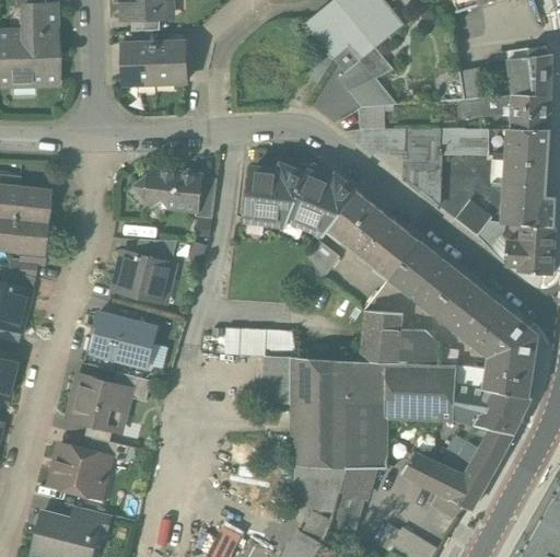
[(171,16),(170,0),(121,0),(123,18),(130,18),(159,18),(171,16)]
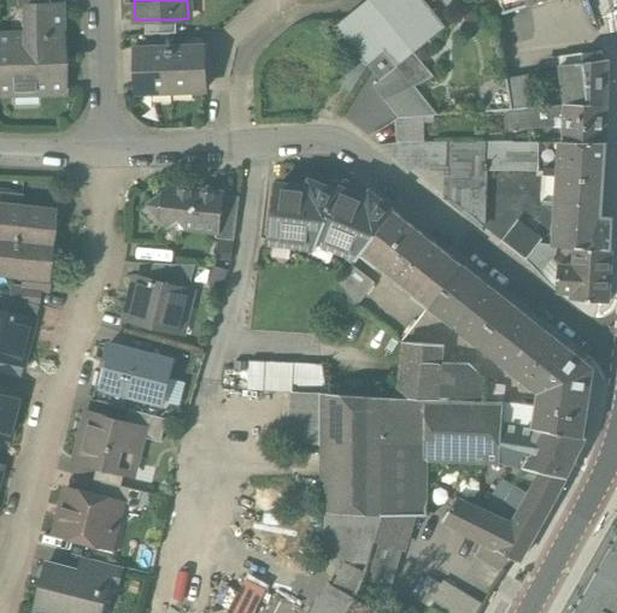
[(366,0),(336,25),(368,64),(386,49),(398,65),(413,52),(445,27),(423,0),(366,0)]
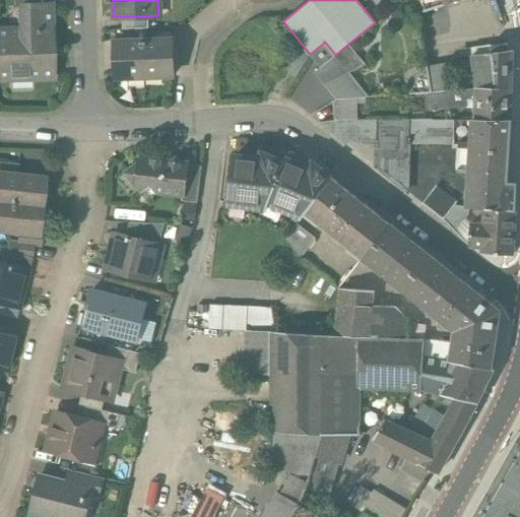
[(419,0),(424,10),(452,0),(419,0)]
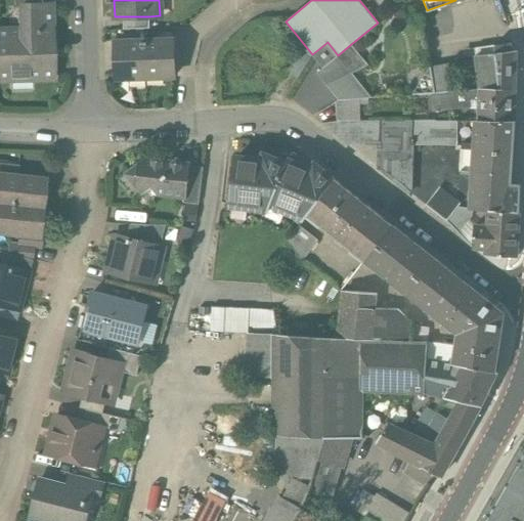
[(24,28),(0,29),(0,80),(53,79),(51,3),(40,3),(23,4),(23,6),(24,28)]
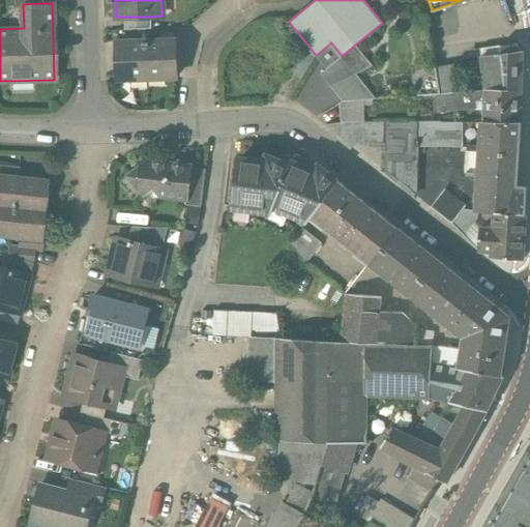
[(150,17),(123,17),(123,28),(150,27),(150,17)]
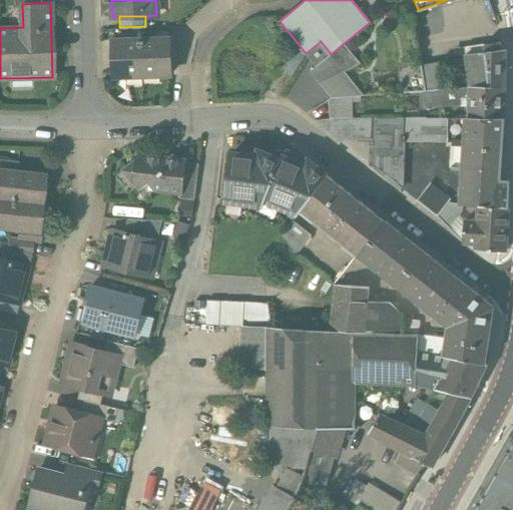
[(168,38),(141,39),(142,76),(169,75),(168,38)]
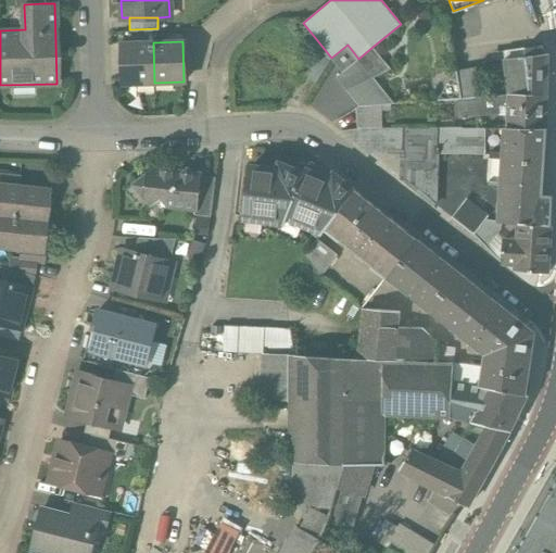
[(124,84),(154,83),(153,42),(123,44),(124,84)]
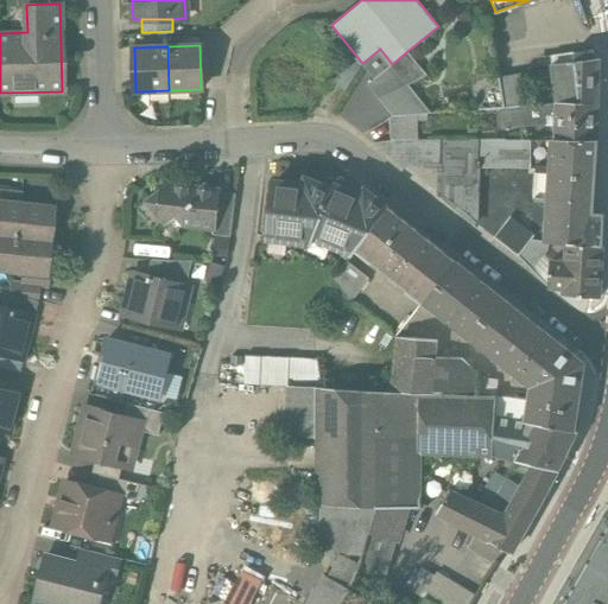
[(380,49),(362,63),(374,78),(392,64),(380,49)]
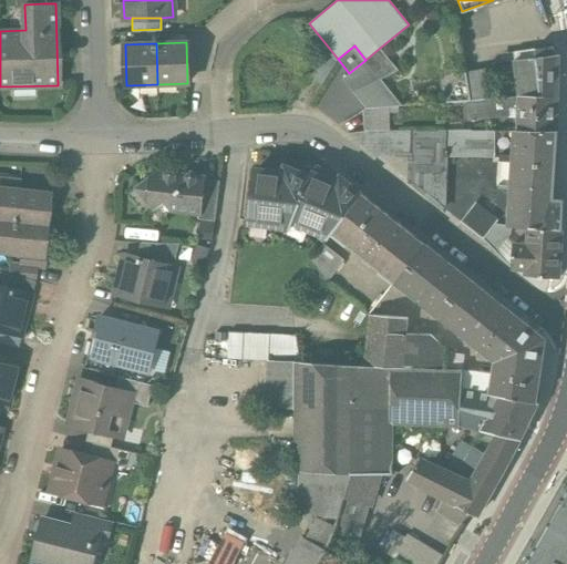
[(535,48),(536,50),(536,55),(556,53),(555,45),(535,48)]
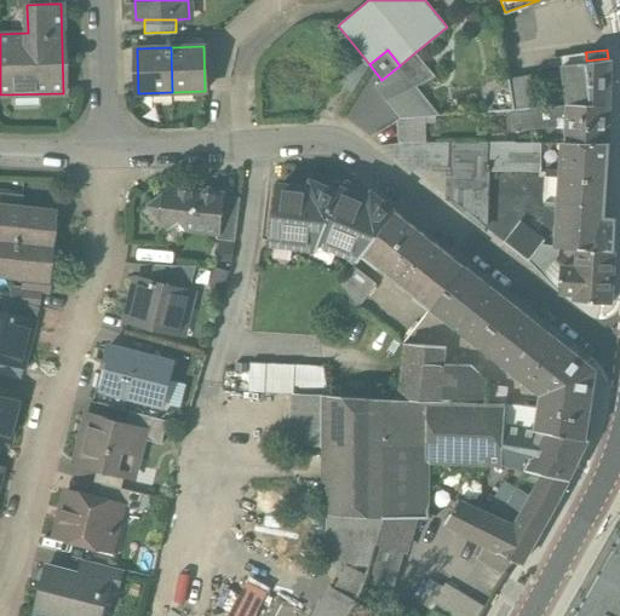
[(400,65),(382,80),(375,85),(388,99),(417,85),(436,75),(415,52),(400,65)]
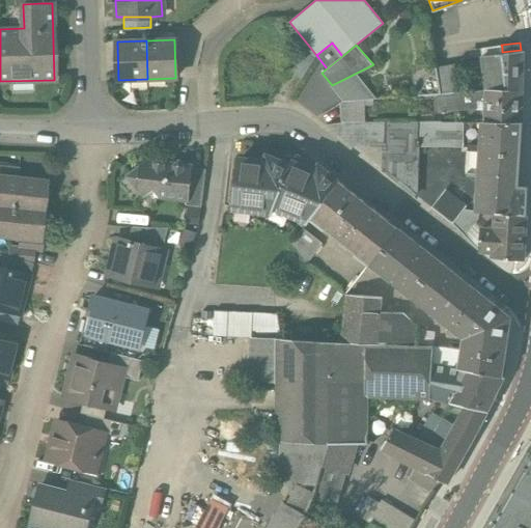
[(304,76),(316,55),(307,46),(292,68),(304,76)]
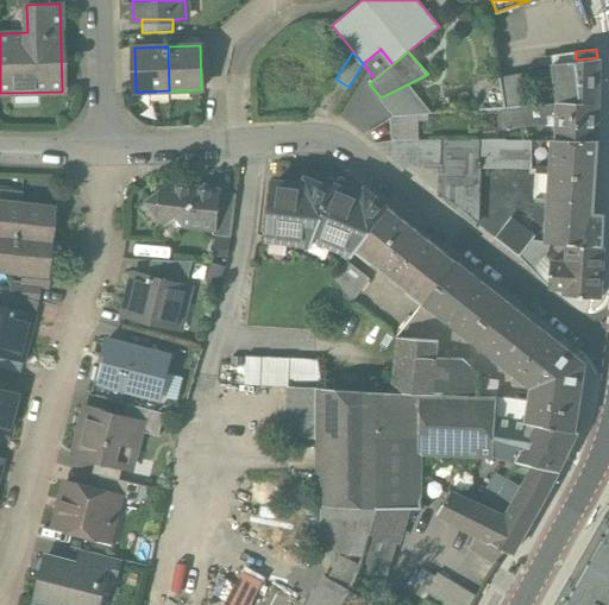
[(556,70),(576,60),(576,54),(553,56),(556,70)]
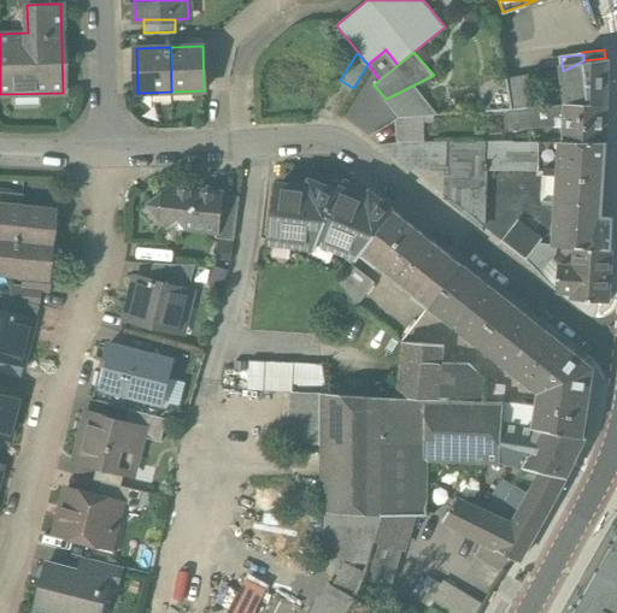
[(563,71),(566,104),(607,104),(609,58),(605,58),(583,60),(563,71)]
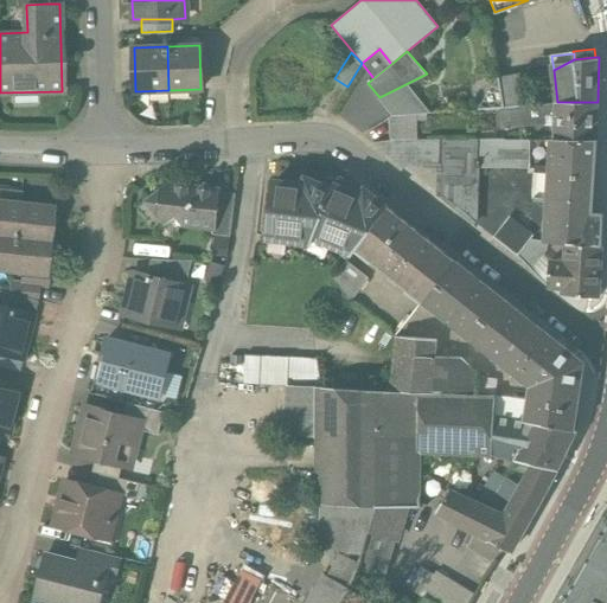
[(478,108),(504,107),(528,104),(521,72),(473,82),(478,108)]
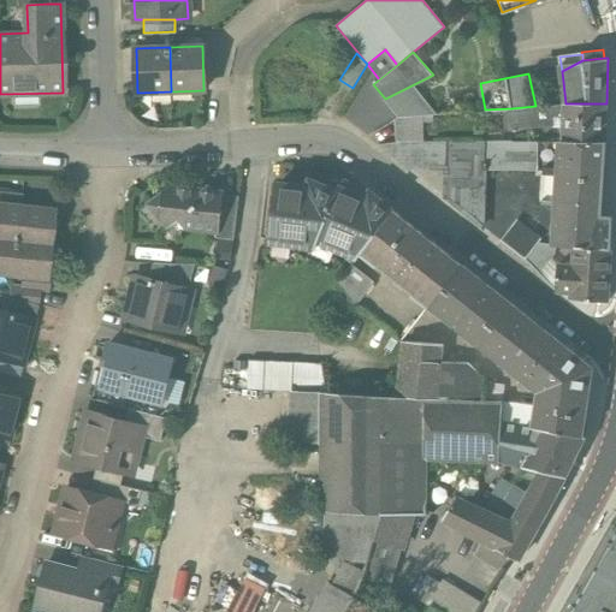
[(385,99),(396,114),(424,114),(437,113),(414,84),(385,99)]
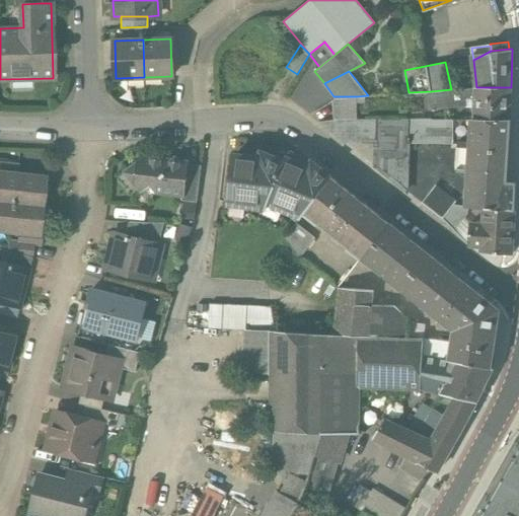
[(474,98),(474,119),(510,118),(511,87),(476,87),(451,89),(431,91),(432,107),(466,105),(466,99),(474,98)]
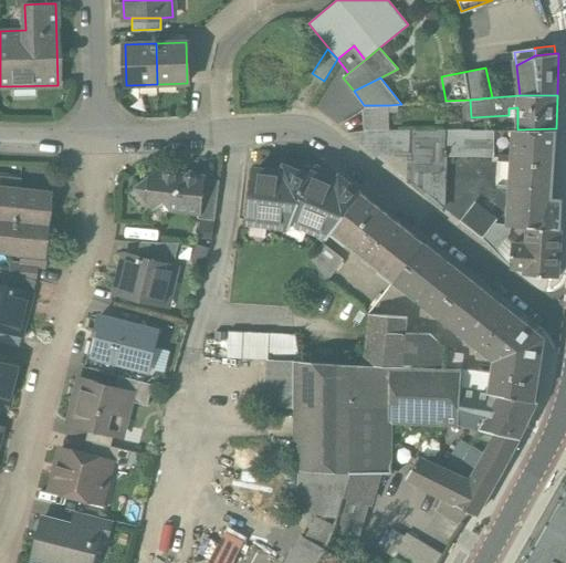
[(362,108),(364,129),(367,128),(389,128),(389,105),(364,105),(362,108)]
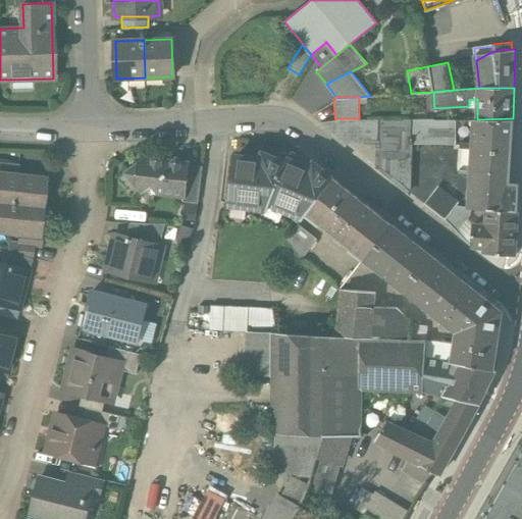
[(378,143),(379,118),(359,118),(338,118),(335,119),(320,121),(347,143),(378,143)]
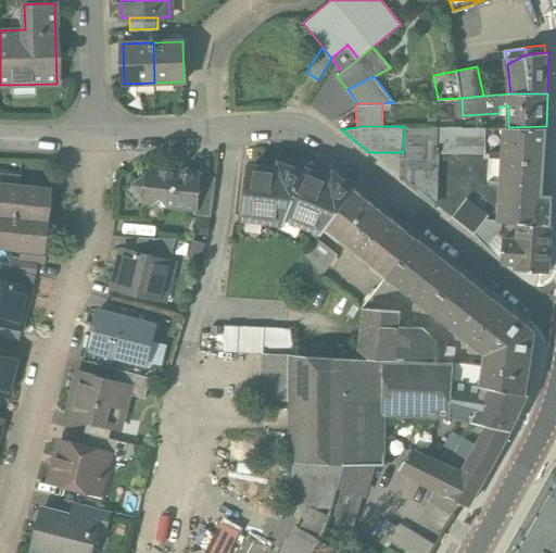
[(438,151),(504,152),(505,127),(404,126),(403,152),(402,177),(436,203),(438,151)]
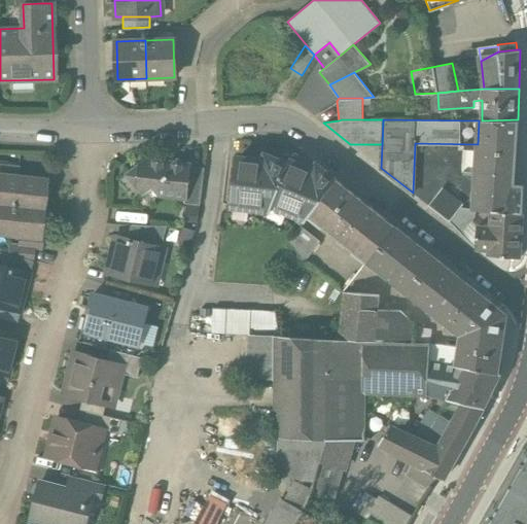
[(462,170),(477,171),(515,173),(518,119),(482,120),(479,120),(478,144),(478,148),(464,148),(462,170)]
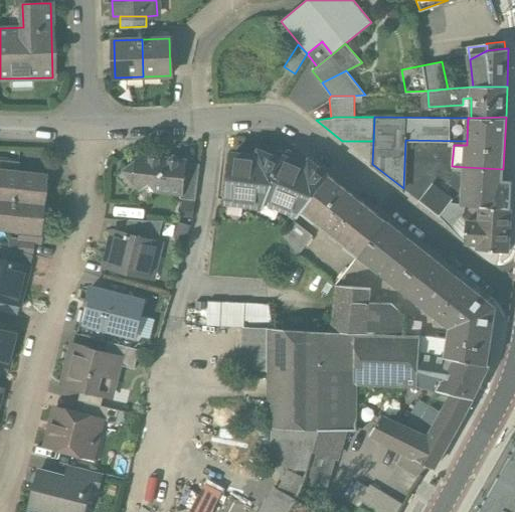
[(302,210),(329,176),(317,166),(315,167),(313,165),(311,164),(308,164),(306,166),(283,156),(281,160),(268,155),(266,155),(264,154),(261,154),(258,155),(258,157),(232,153),(226,201),(246,203),(249,194),(282,208),(289,200),(302,210)]
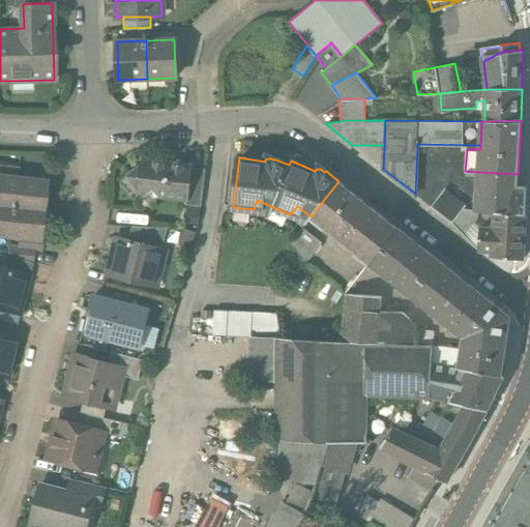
[(155,163),(147,162),(128,175),(144,194),(153,186),(159,196),(185,199),(187,199),(192,168),(192,166),(183,166),(180,160),(175,165),(164,164),(160,158),(155,163)]
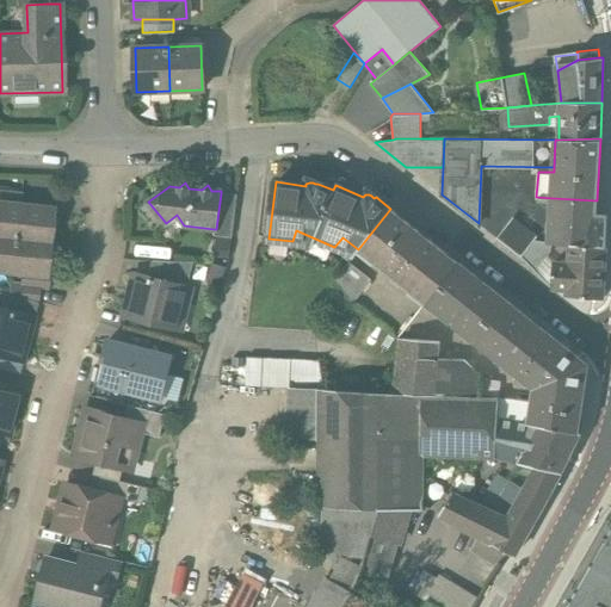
[(0,203),(22,205),(23,191),(0,187),(0,203)]
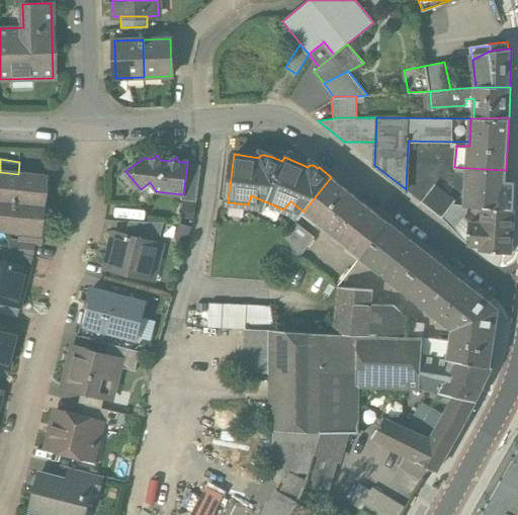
[(200,165),(187,164),(183,194),(181,194),(181,199),(196,201),(200,165)]
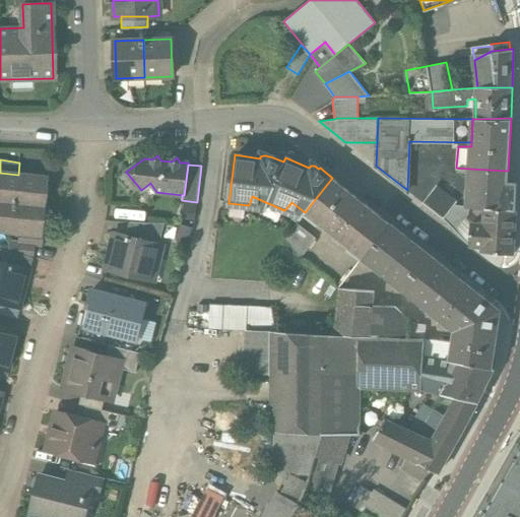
[(468,206),(485,208),(515,209),(516,183),(507,182),(508,171),(470,169),(468,206)]
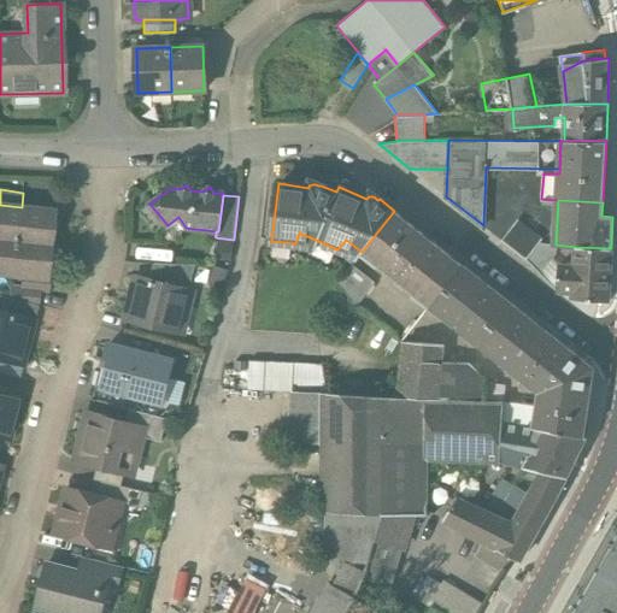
[(0,237),(48,243),(52,211),(22,207),(0,205),(0,237)]
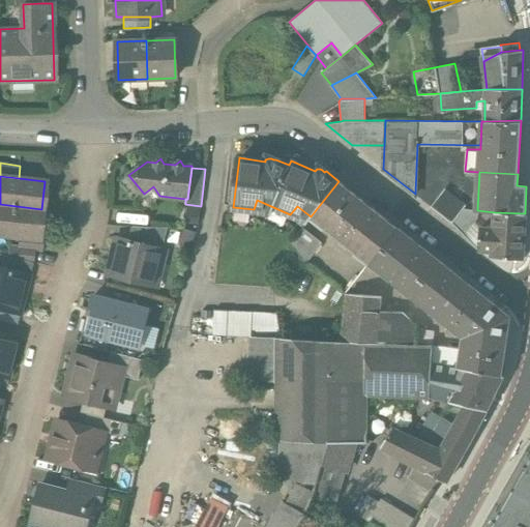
[(369,263),(398,227),(339,181),(311,216),(369,263)]
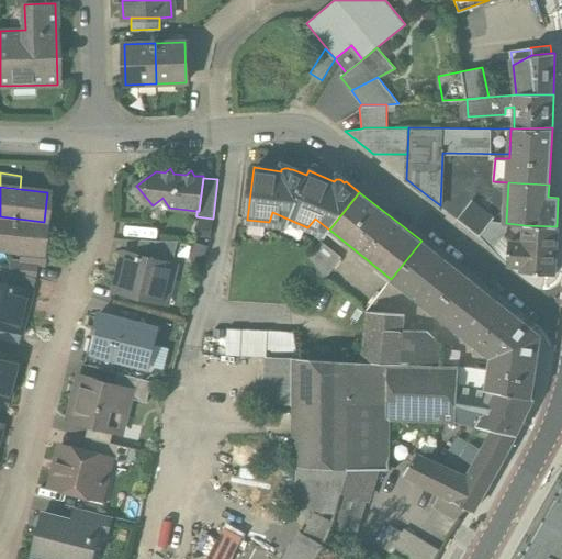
[(494,216),(472,200),(457,219),(480,236),(494,216)]
